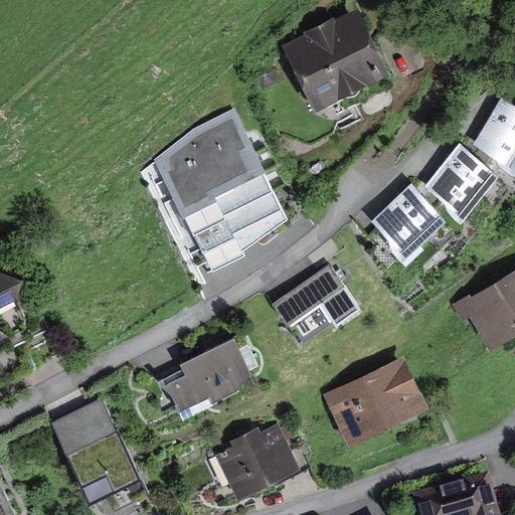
[(358,8),(283,43),(314,110),(389,74),(358,8)]
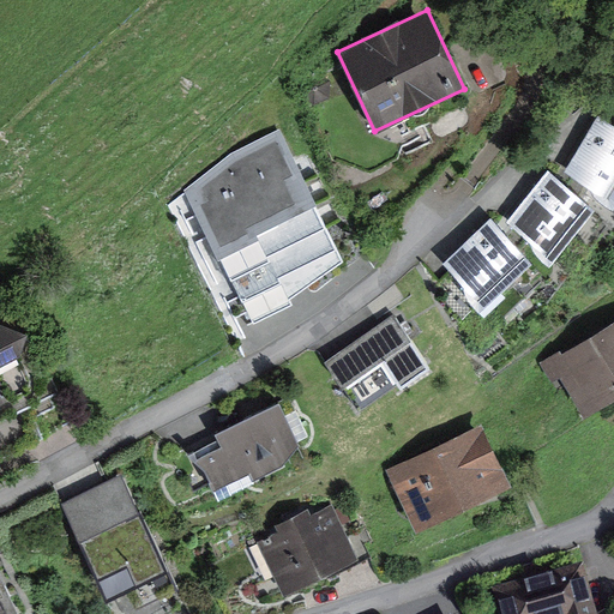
[(613,127),(597,118),(564,172),(606,197),(613,181),(613,127)]
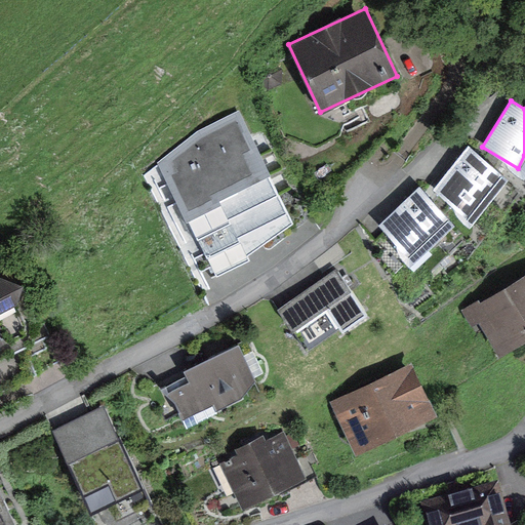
[(195,132),(156,163),(216,279),(250,261),(248,256),(294,223),(236,111),(195,132)]
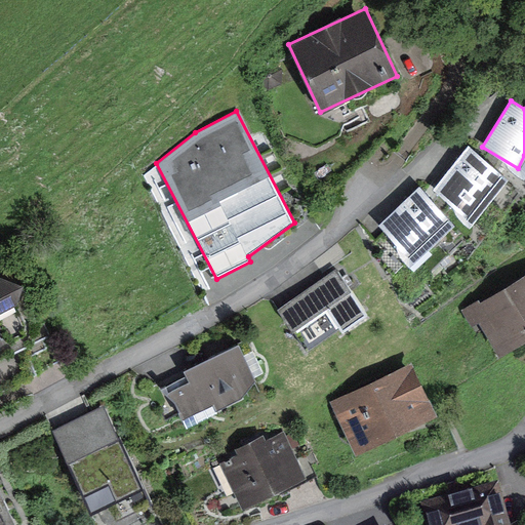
[(467,145),(432,189),(466,214),(500,170),(467,145)]
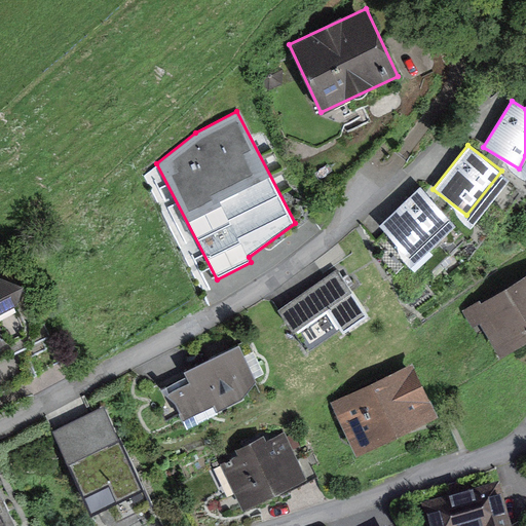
[(419,188),(379,226),(407,256),(448,218),(419,188)]
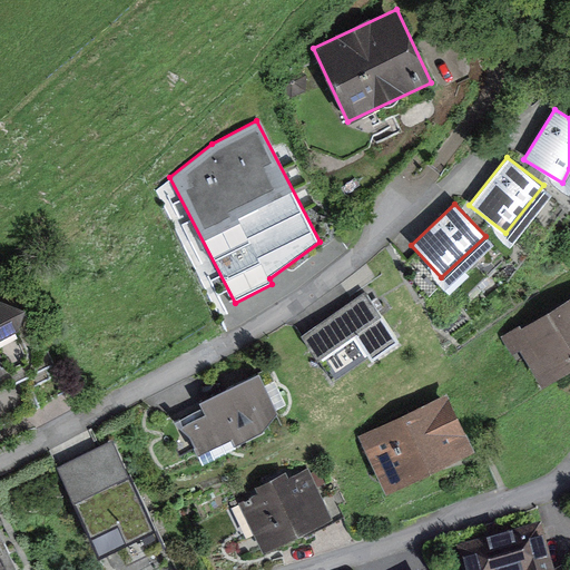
[(364,291),(316,325),(301,335),(320,363),(357,336),(373,360),(400,341),(364,291)]
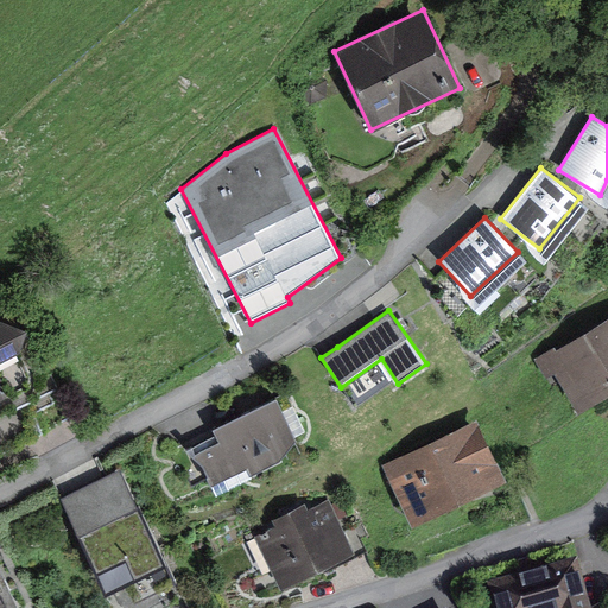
[(607,317),(544,358),(577,412),(607,393),(607,317)]
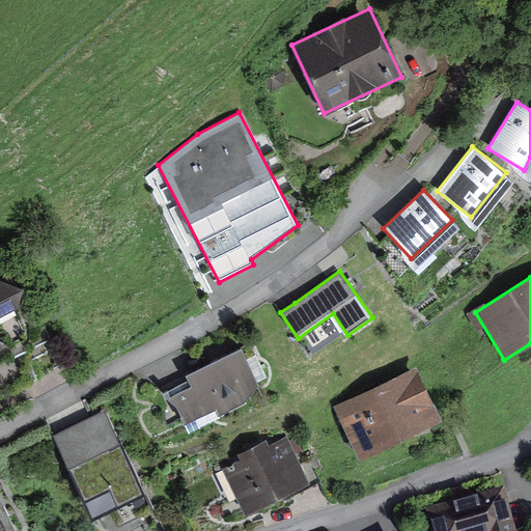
[(0,280),(0,357),(26,343),(23,337),(24,327),(23,317),(19,307),(25,290),(0,280)]
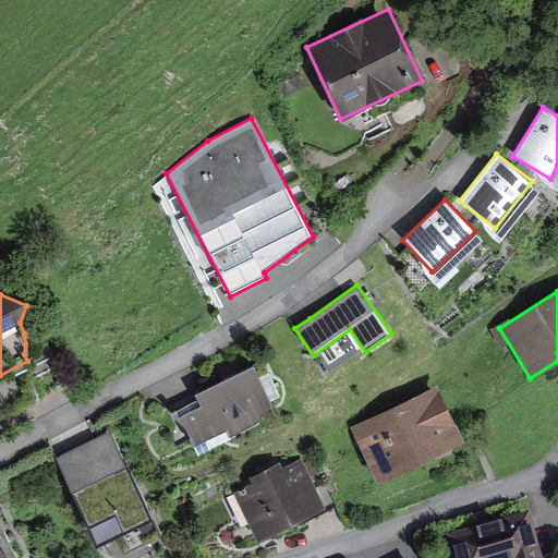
[(230,436),(277,413),(253,366),(195,396),(201,405),(180,416),(195,446),(227,429),(230,436)]
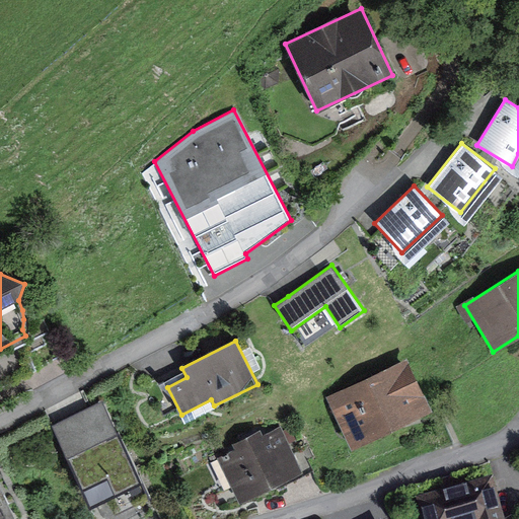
[(406,359),(325,396),(350,448),(431,411),(406,359)]
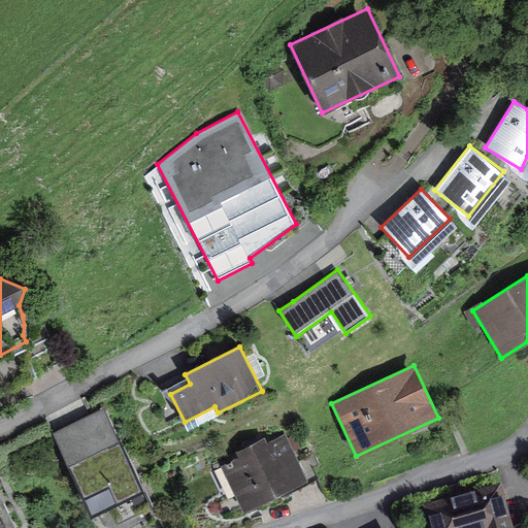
[(53,433),(98,527),(117,527),(153,512),(103,409),(53,433)]
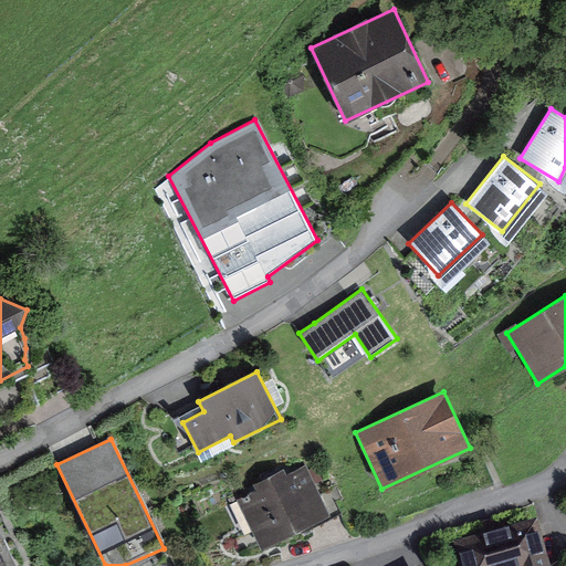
[(255,490),(238,498),(262,546),(331,514),(307,465),(286,475),(284,470),(253,484),(255,490)]
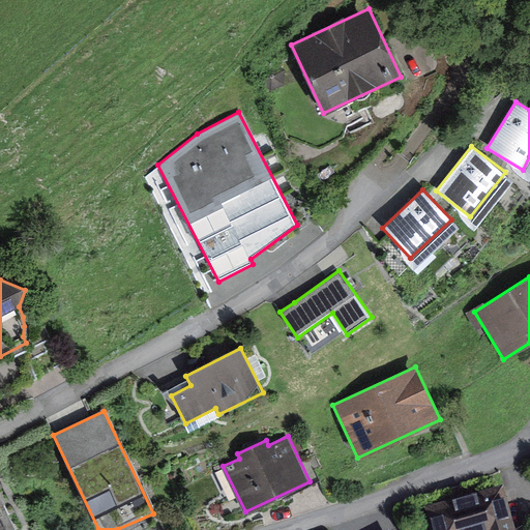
[(513,529),(502,489),(424,510),(430,529),(513,529)]
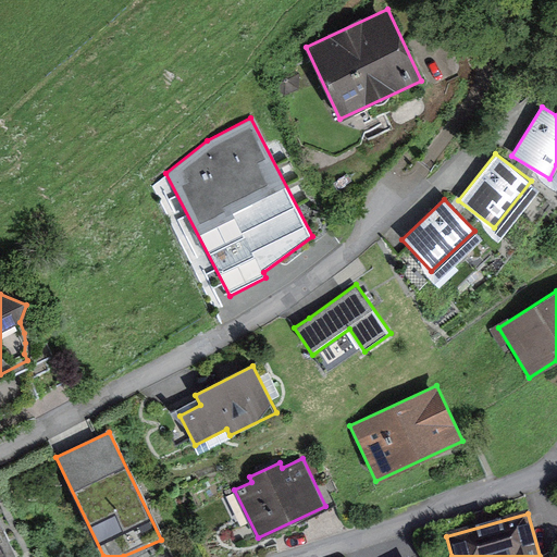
[(19,556),(0,517),(0,556),(19,556)]
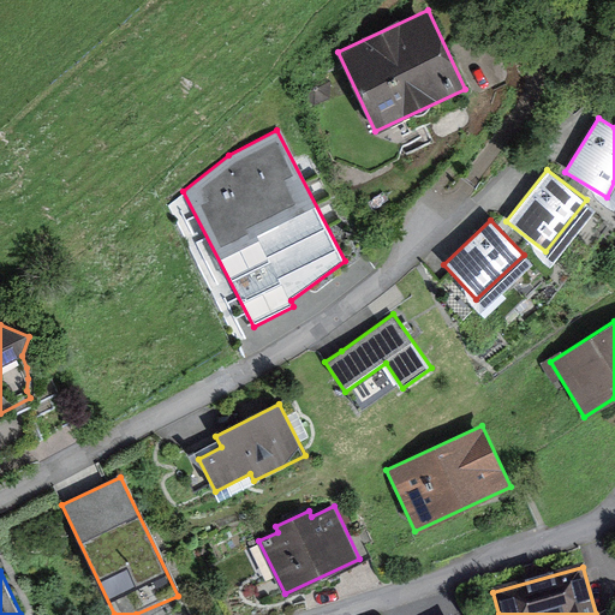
All buildings are outlined.
